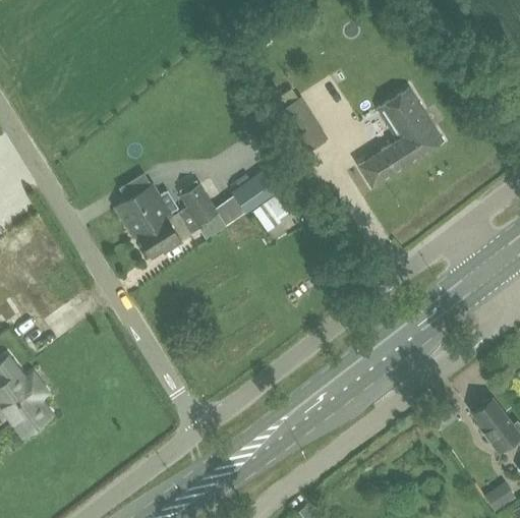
[(361,166),(374,187),(446,141),(412,89),(380,109),(400,140),(361,166)]
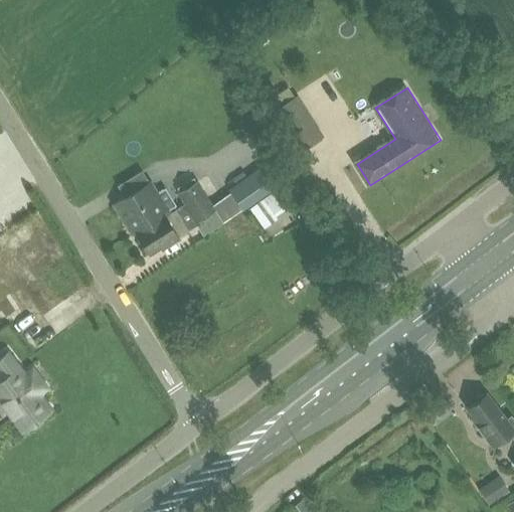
[(301,98),(279,112),(305,152),(326,138),(301,98)]
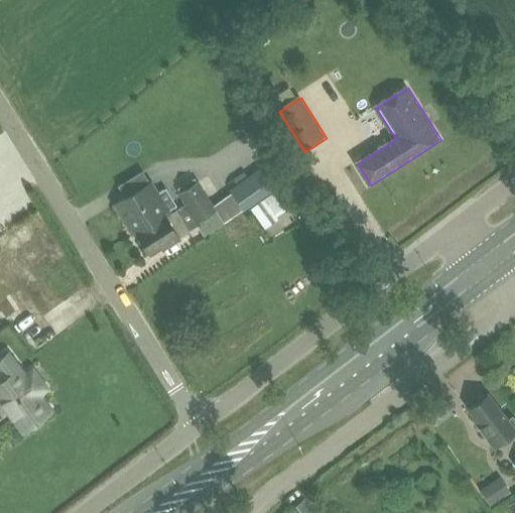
[(231,195),(244,212),(274,190),(262,172),(231,195)]
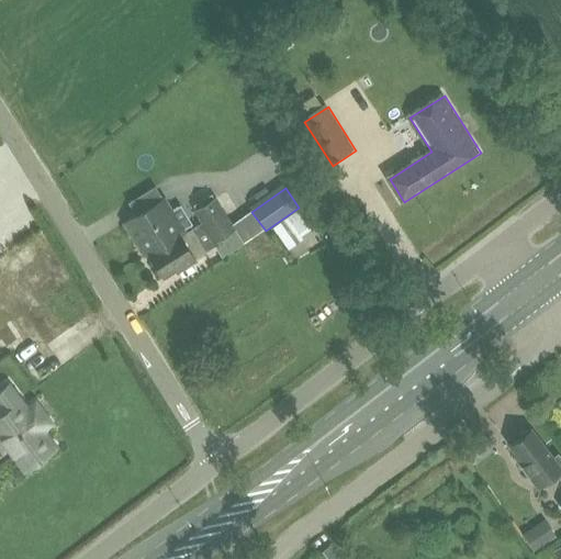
[(215,199),(194,212),(223,257),(244,245),(215,199)]
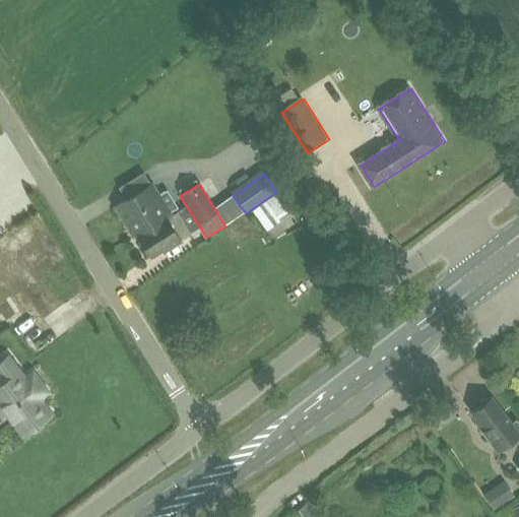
[(142,232),(165,217),(167,219),(177,213),(180,211),(168,191),(159,197),(152,185),(143,191),(120,205),(138,234),(141,232),(142,232)]
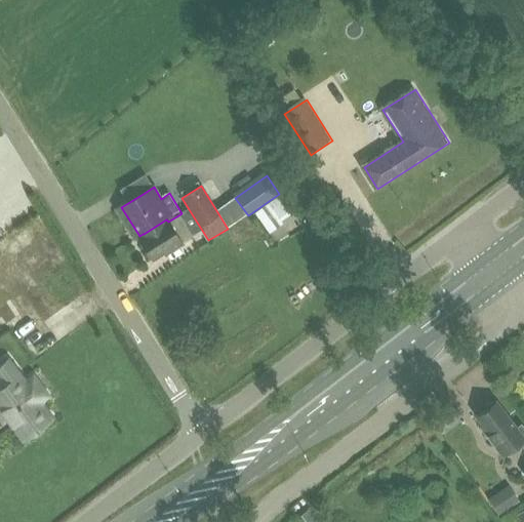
[(255,214),(270,234),(281,226),(278,223),(292,212),(281,196),(255,214)]
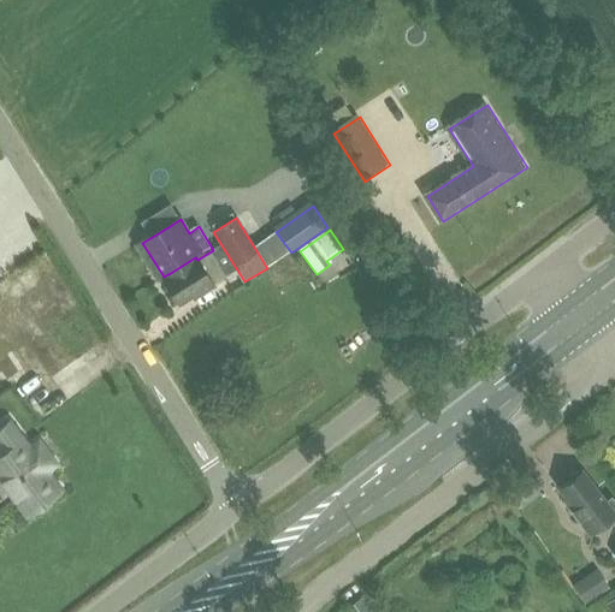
[(225,278),(210,253),(197,260),(195,257),(169,274),(184,299),(193,295),(194,298),(213,286),(225,278)]
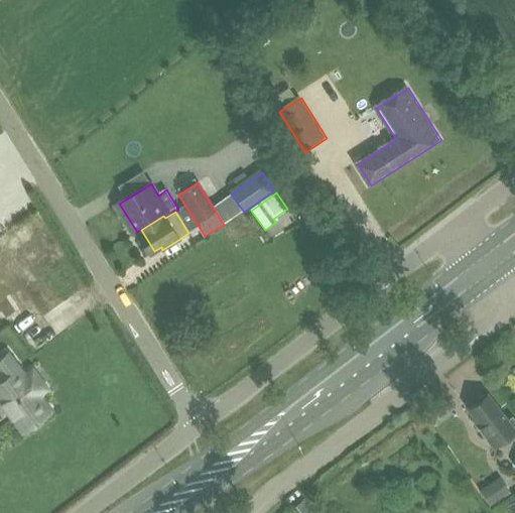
[(18,371),(5,381),(4,381),(0,384),(0,411),(3,416),(8,412),(23,432),(50,413),(37,396),(45,390),(32,373),(24,379),(18,371)]
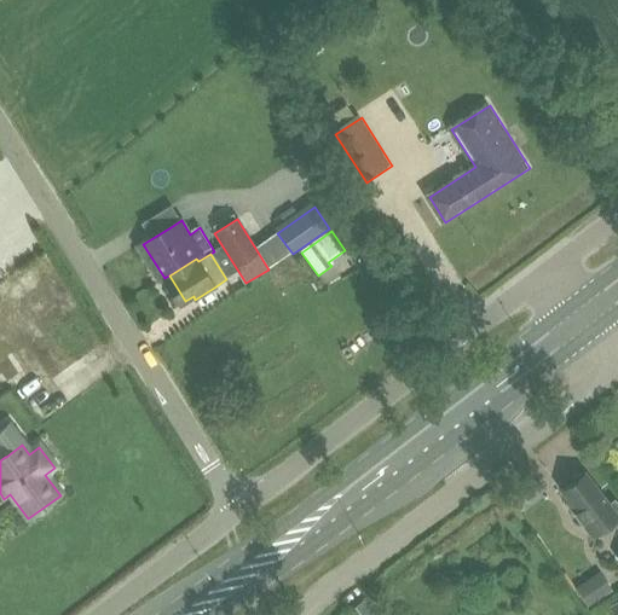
[(585,474),(561,492),(573,506),(570,509),(583,527),(587,524),(595,534),(617,516),(617,505),(614,502),(610,505),(585,474)]
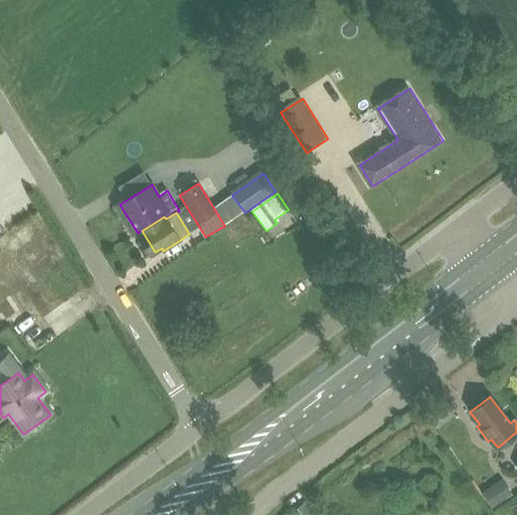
[(490,489),(479,496),(489,510),(500,503),(490,489)]
